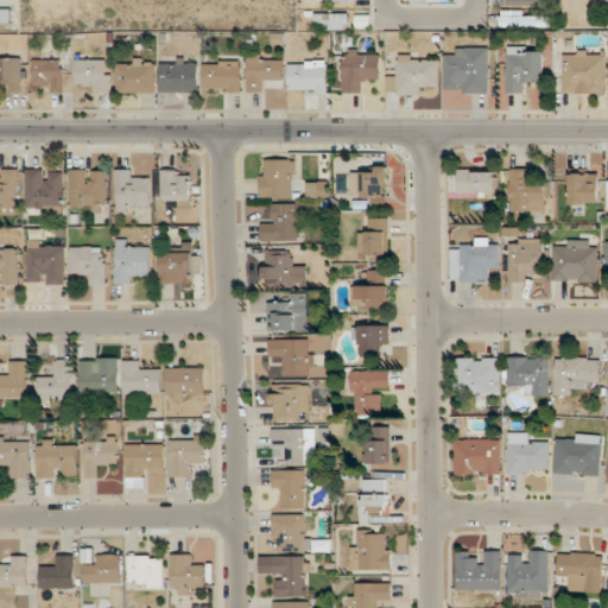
[(0,23),(12,24),(12,8),(0,8),(0,23)]
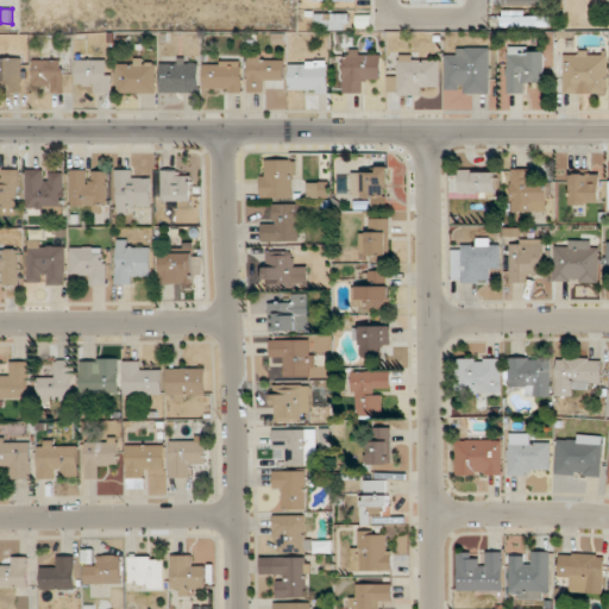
[(502,27),(551,27),(551,12),(502,12),(502,27)]
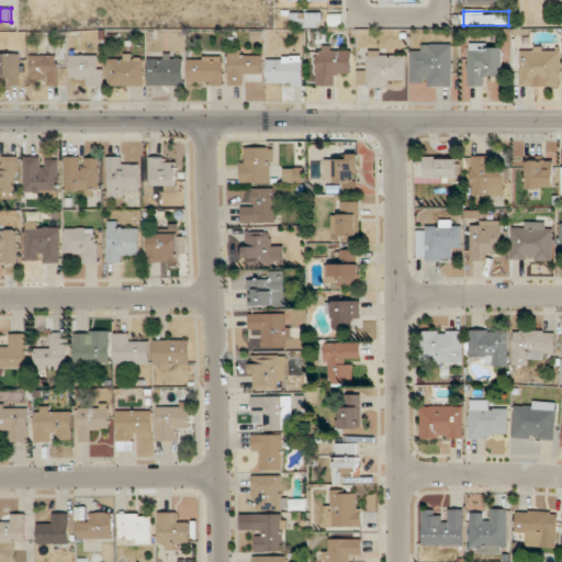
[(322,12),(293,12),(293,22),(301,22),(301,27),(322,27),(322,12)]
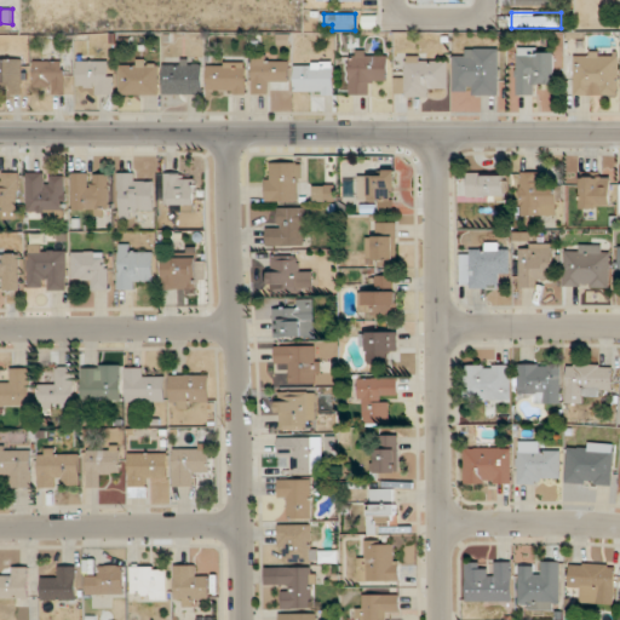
[(517,93),(540,93),(540,82),(554,82),(554,47),(517,47),(517,93)]
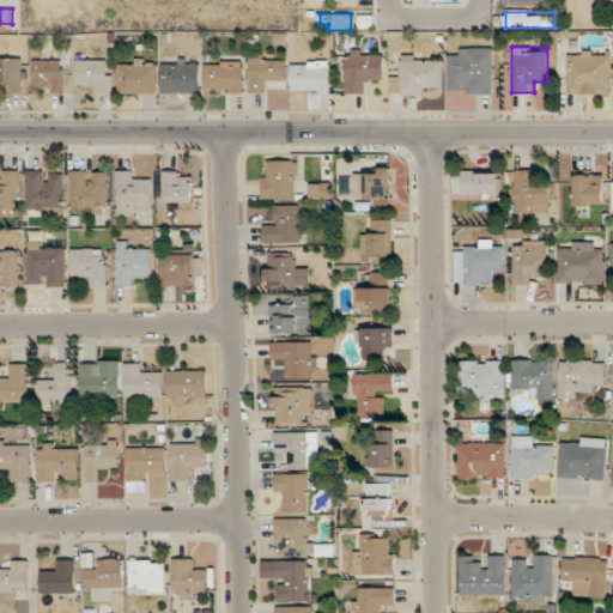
[(449,92),(492,92),(492,48),(449,48),(449,92)]
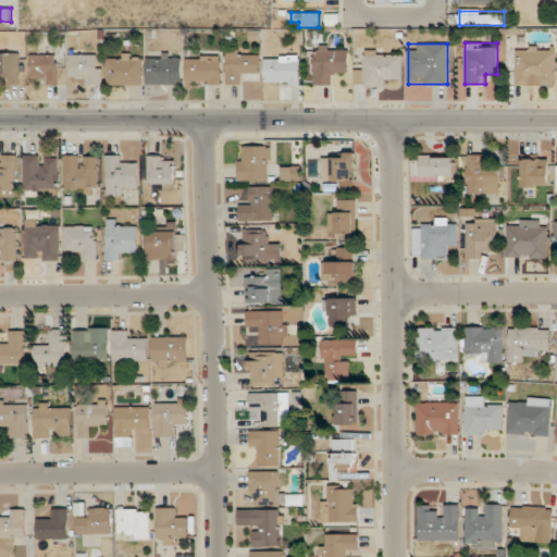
[(337,85),(337,74),(348,74),(348,45),(316,45),(316,85),(337,85)]
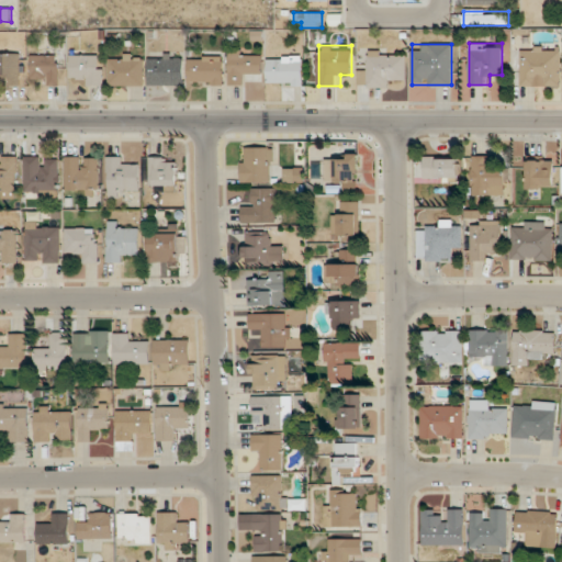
[(561,87),(561,46),(520,46),(520,87),(561,87)]
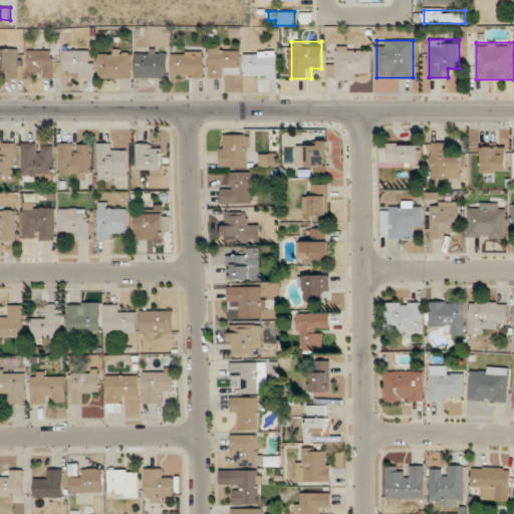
[(222,77),(222,68),(241,68),(241,47),(210,47),(210,77),(222,77)]
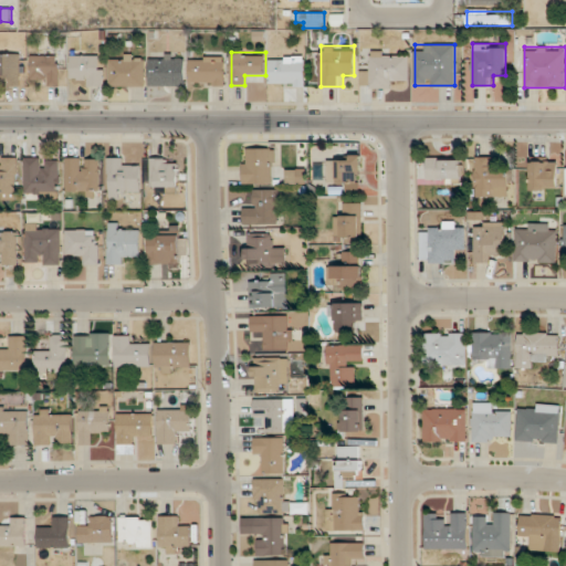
[(360,87),(397,87),(397,77),(409,77),(409,52),(371,52),(371,66),(360,66),(360,87)]
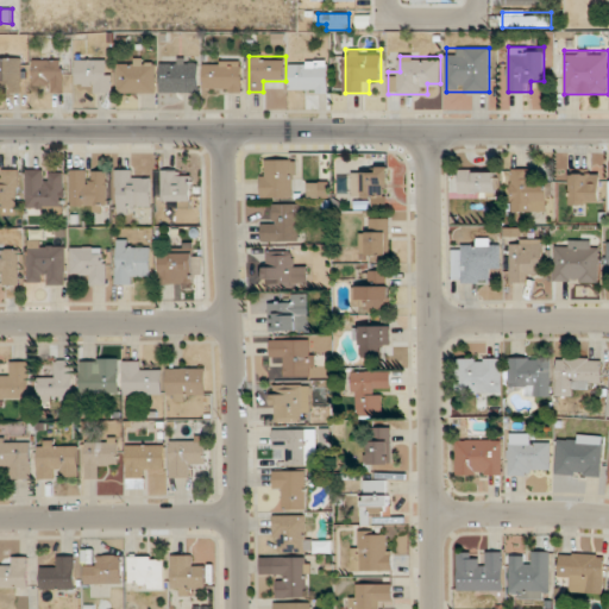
[(24,57),(0,57),(0,80),(5,81),(5,92),(24,92),(24,57)]
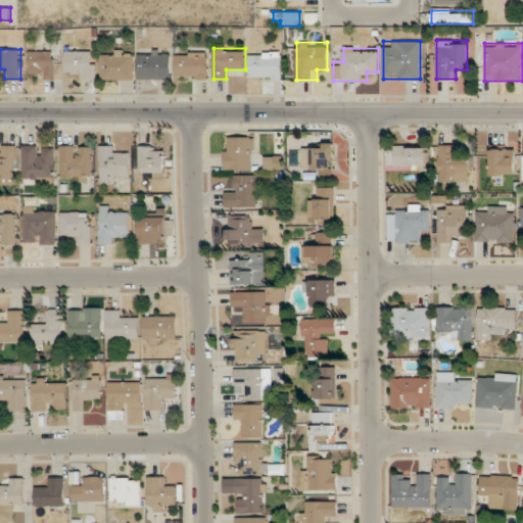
[(102,79),(134,79),(134,50),(102,50),(102,79)]
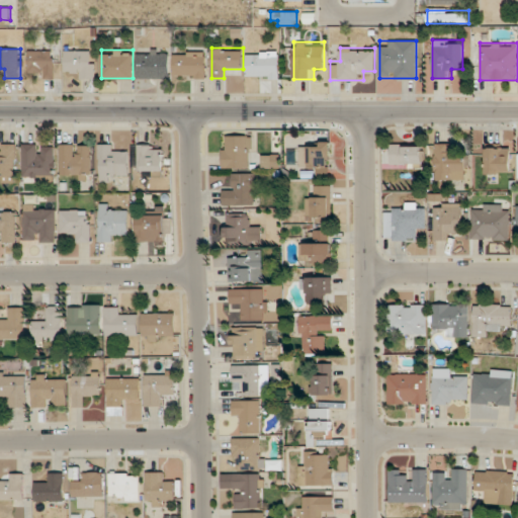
[(38,78),(57,78),(57,51),(28,51),(28,70),(38,70),(38,78)]
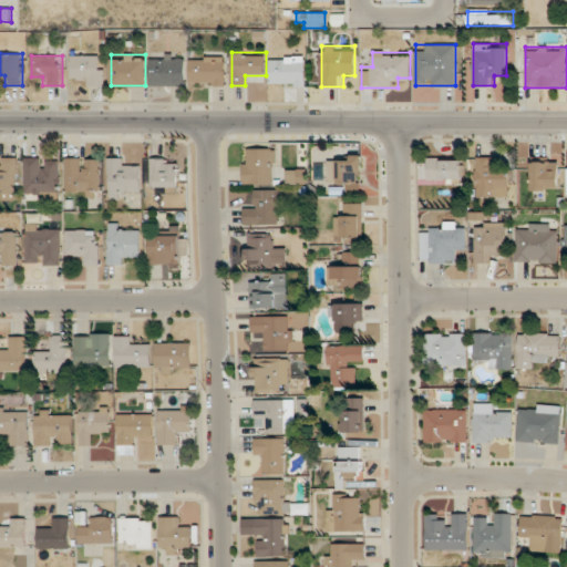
[(105,55),(71,55),(71,75),(81,75),(81,85),(105,85),(105,55)]
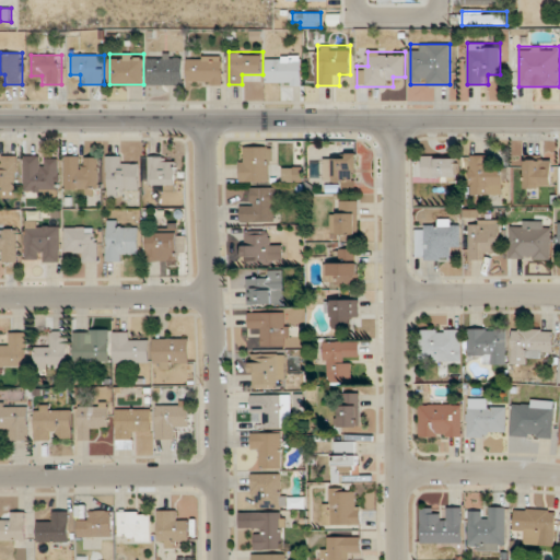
[(149,84),(183,84),(183,55),(149,55),(149,84)]
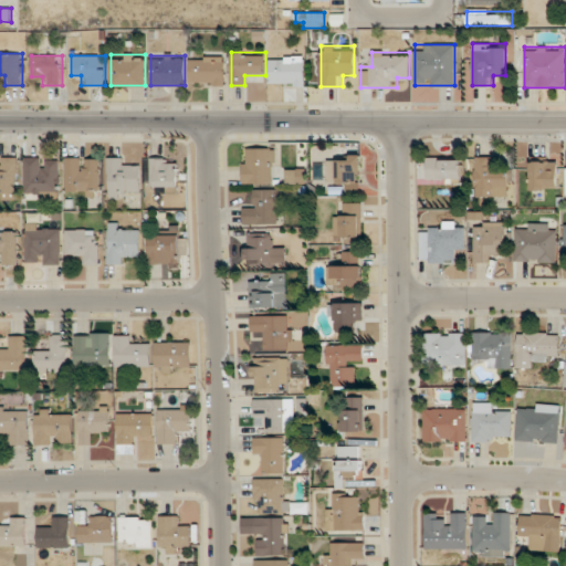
[(270,85),(305,85),(305,55),(270,55),(270,85)]
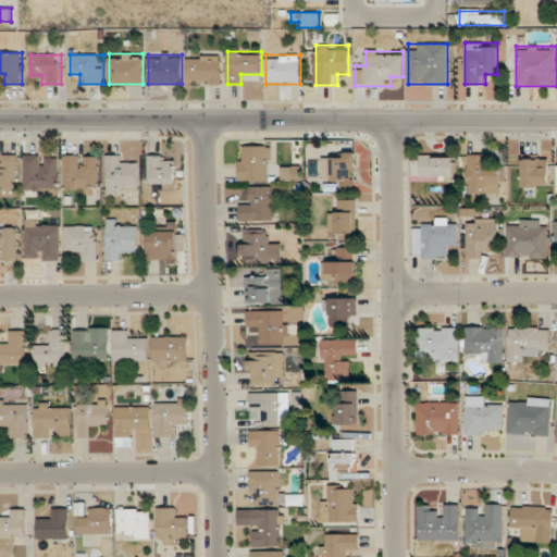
[(220,56),(187,56),(187,84),(220,84),(220,56)]
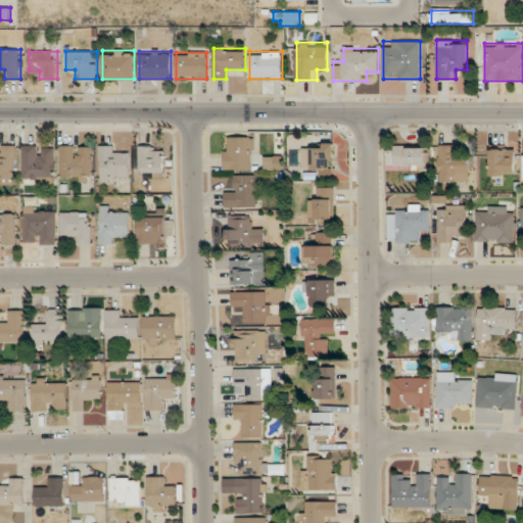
[(225,137),(225,170),(254,170),(254,137),(225,137)]
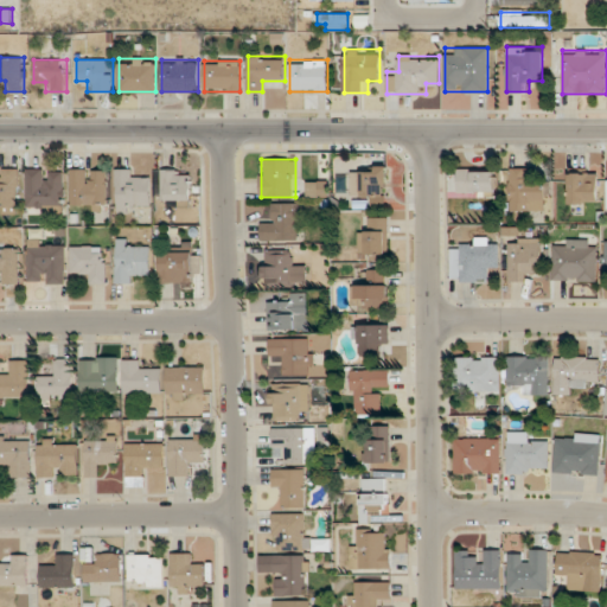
[(20,168),(0,167),(0,213),(20,215),(20,168)]
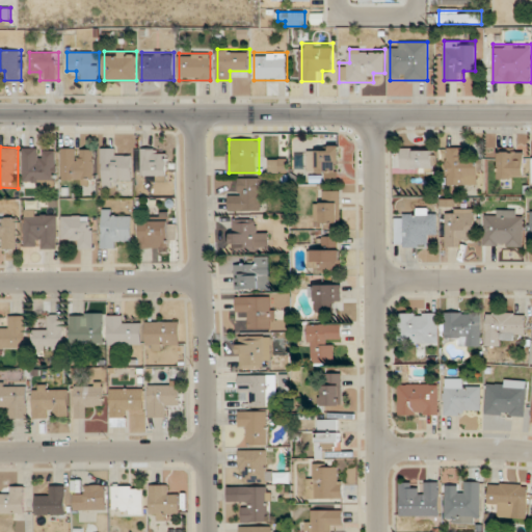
[(339,173),(339,147),(310,147),(310,173),(339,173)]
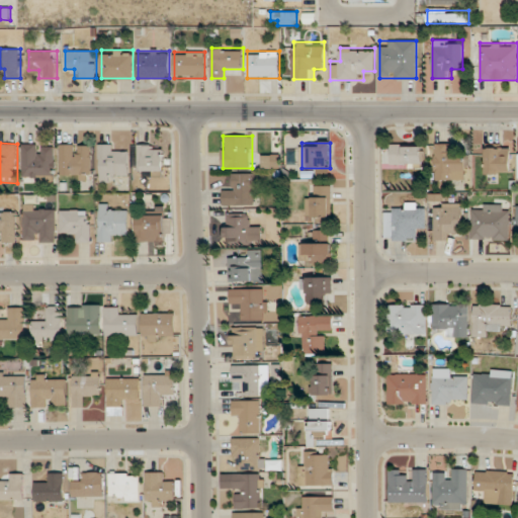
[(130,153),(118,153),(118,144),(99,144),(99,181),(118,181),(118,174),(130,174),(130,153)]
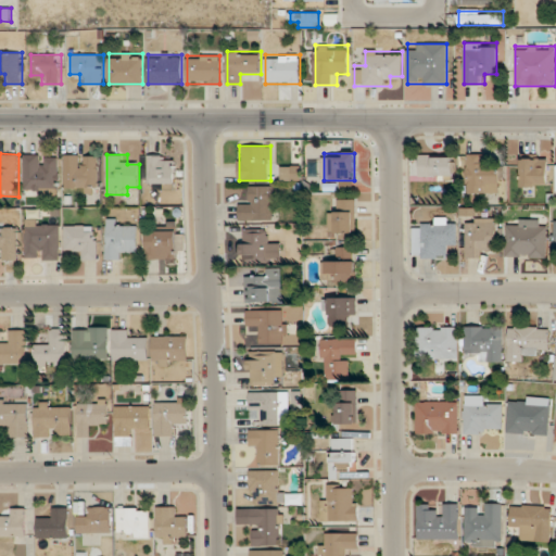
[(488,154),(467,154),(467,192),(498,192),(498,165),(488,165),(488,154)]
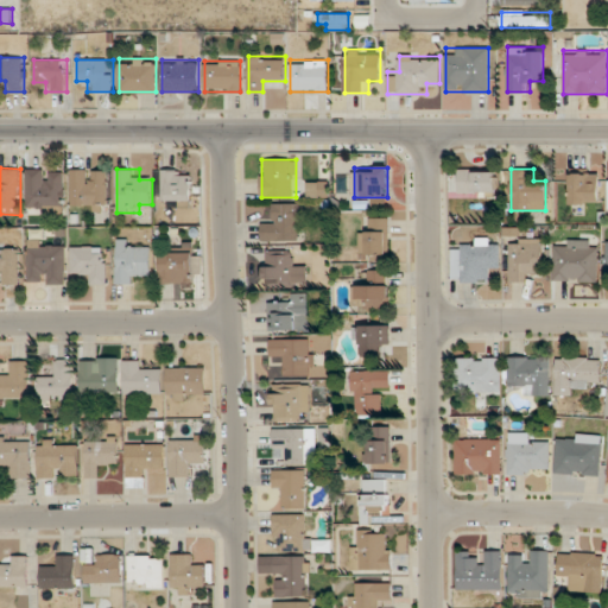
[(64,170),(27,170),(27,208),(38,208),(38,215),(64,215),(64,170)]
